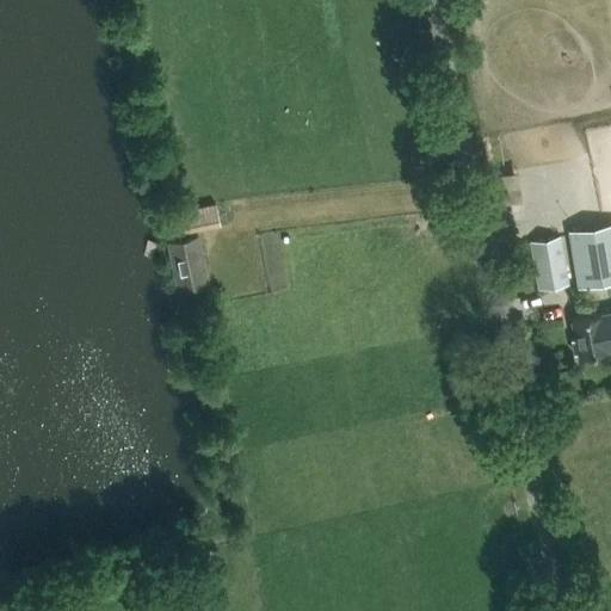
[(493,172),(494,201),(518,199),(516,171),(493,172)]
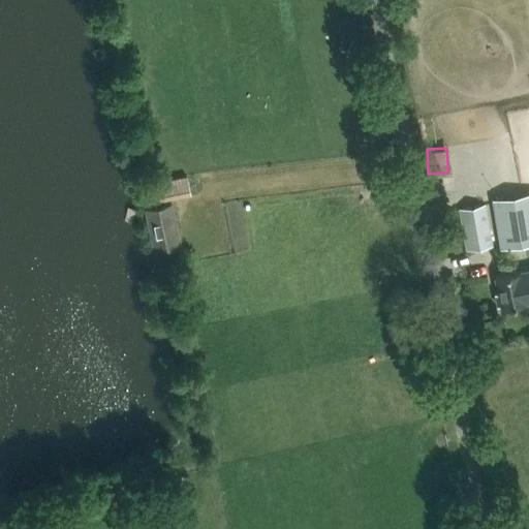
[(187,177),(148,184),(152,203),(190,195),(187,177)]
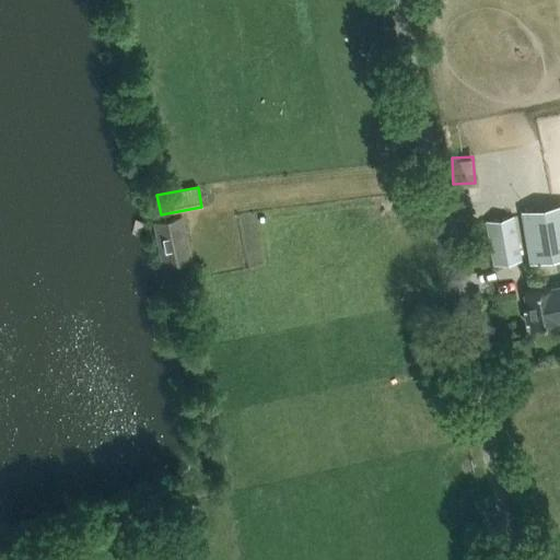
[(559,205),(521,212),(529,263),(559,257),(559,205)]
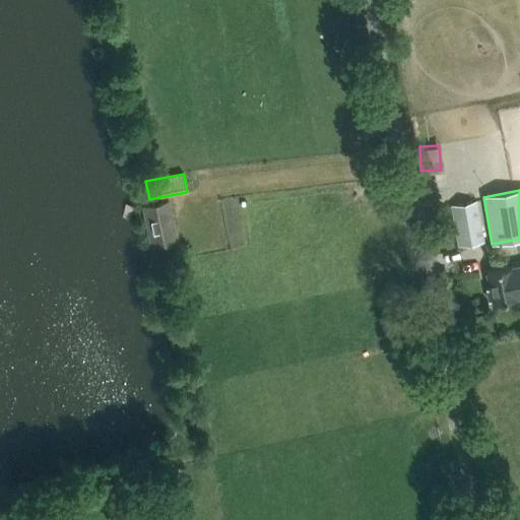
[(176,240),(168,200),(144,205),(152,245),(176,240)]
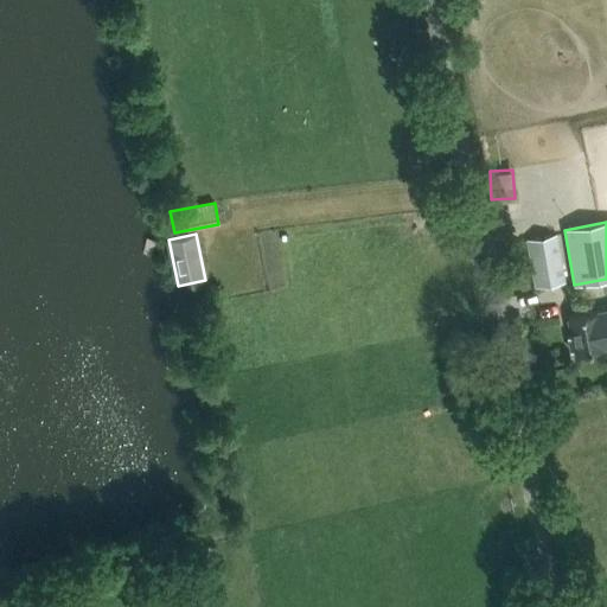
[(526,241),(535,287),(564,282),(556,235),(526,241)]
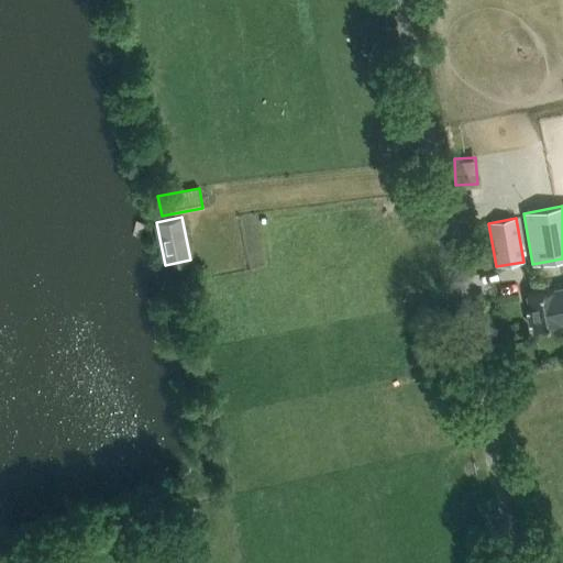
[(562,321),(562,288),(527,295),(530,313),(527,313),(529,326),(532,326),(533,328),(559,323),(562,321)]
